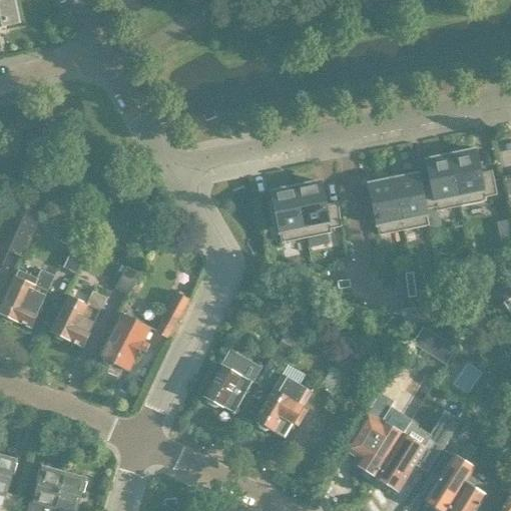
[(0,0),(0,25),(21,22),(16,0),(0,0)]
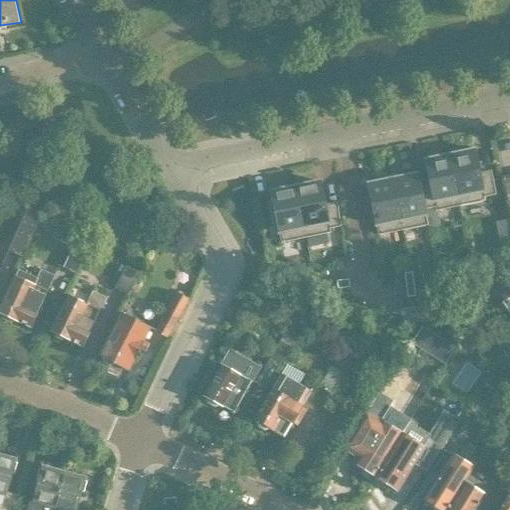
[(453,153),(451,153),(462,204),(486,199),(485,195),(481,171),(478,160),(477,154),(478,154),(478,153),(477,153),(477,152),(476,148),(466,150),(465,147),(453,150),(453,153)]
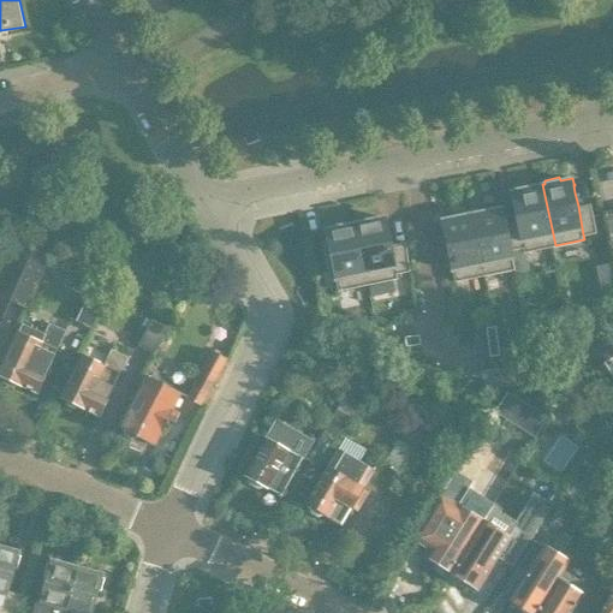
[(81,196),(87,206),(108,194),(102,183),(81,196)]
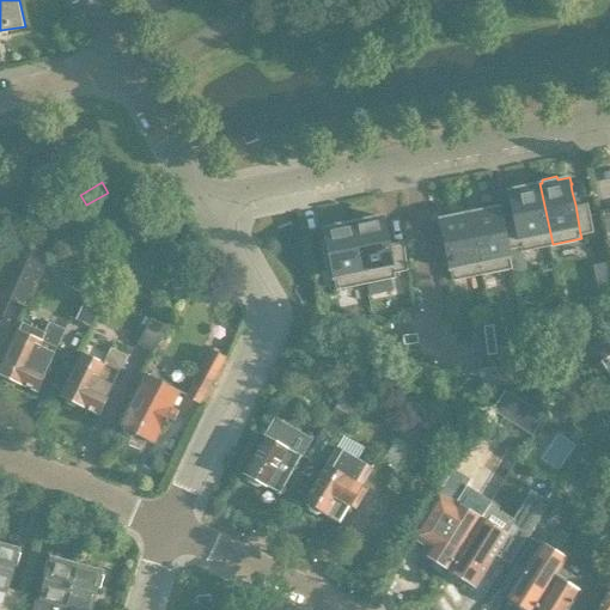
[(526,185),(511,189),(516,218),(523,250),(553,244),(540,183),(537,184),(536,184),(536,183),(534,183),(535,184),(526,185)]
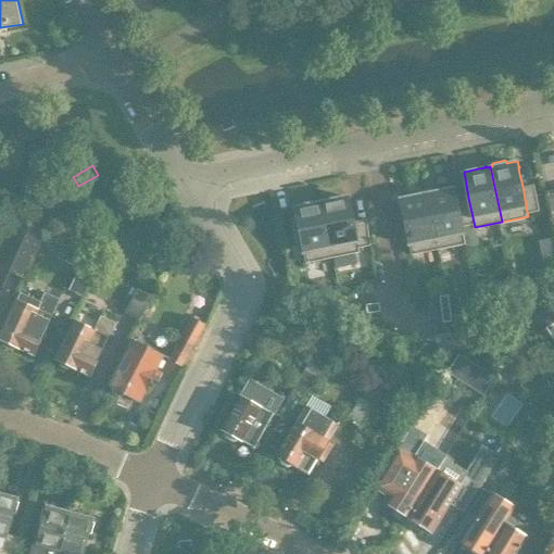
[(534,184),(523,186),(527,212),(540,210),(534,184)]
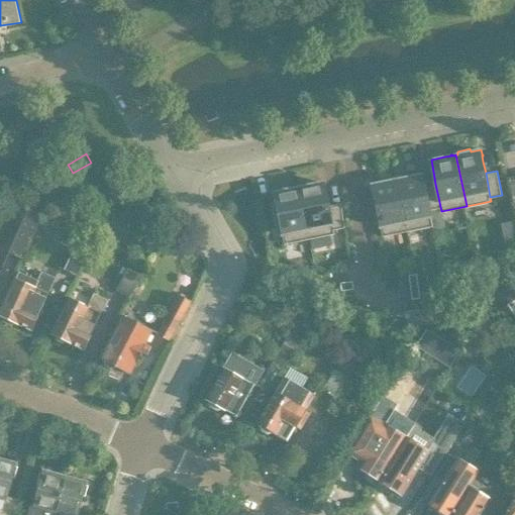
[(401,178),(398,179),(408,230),(433,225),(430,213),(425,186),(422,174),(409,177),(403,178),(402,177),(401,178)]
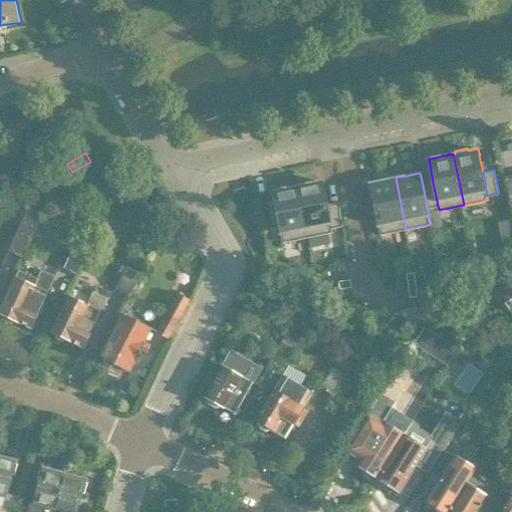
[(380,181),(370,183),(371,187),(371,188),(370,188),(371,189),(373,195),(373,198),(381,234),(406,229),(396,178),(394,178),(393,175),(380,178),(380,181)]
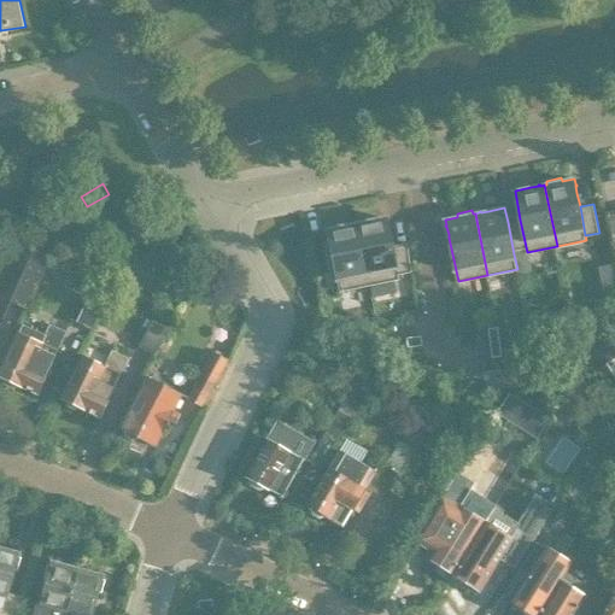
[(361,222),(358,223),(370,285),(400,279),(399,274),(393,245),(391,232),(388,224),(390,223),(390,222),(388,222),(387,217),(375,220),(374,216),(359,218),(361,222)]
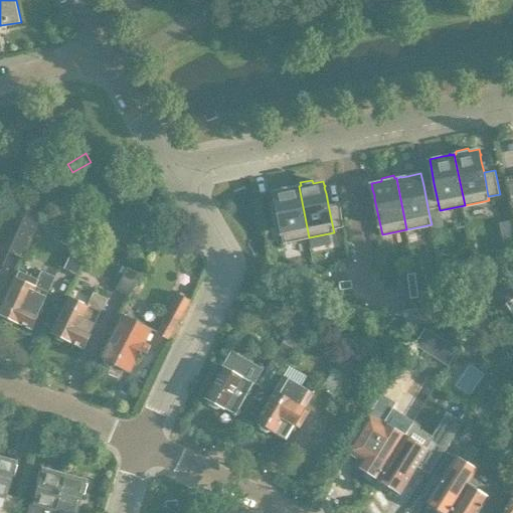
[(434,183),(423,185),(429,212),(440,210),(434,183)]
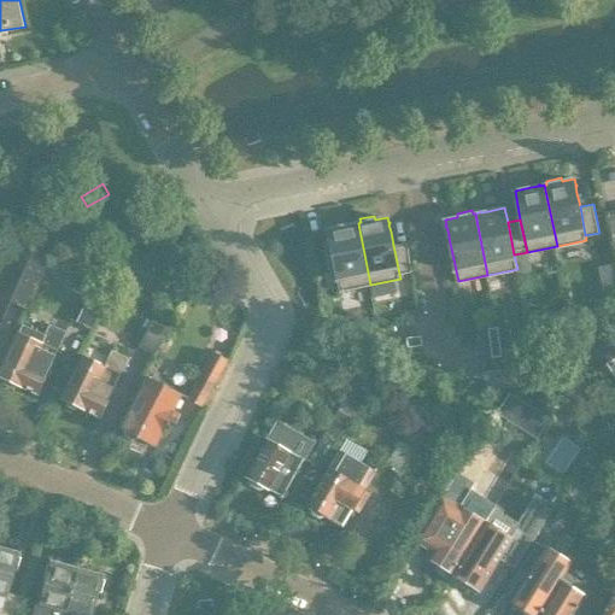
[(345,226),(328,229),(332,245),(328,245),(332,264),(335,263),(340,291),(370,285),(358,223),(355,223),(353,223),(353,222),(352,223),(352,224),(345,226)]
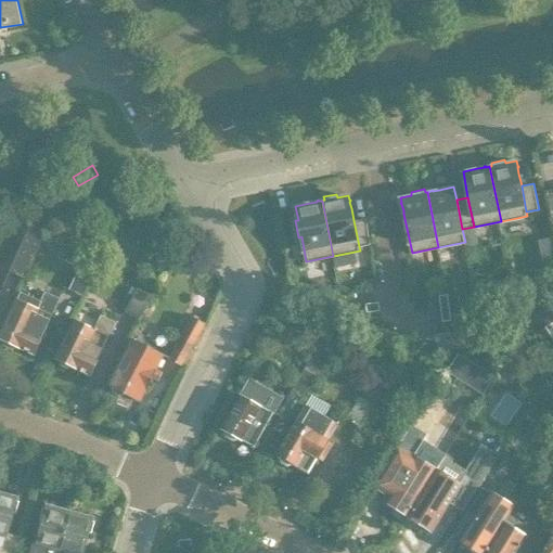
[(12,269),(25,275),(58,207),(43,201),(12,269)]
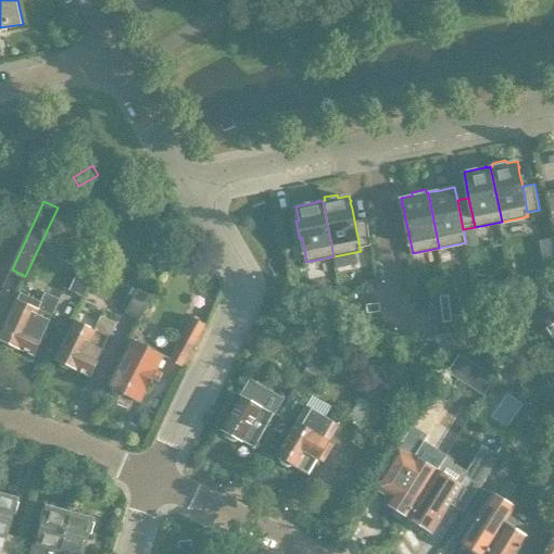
[(367,218),(354,221),(360,247),(372,243),(367,218)]
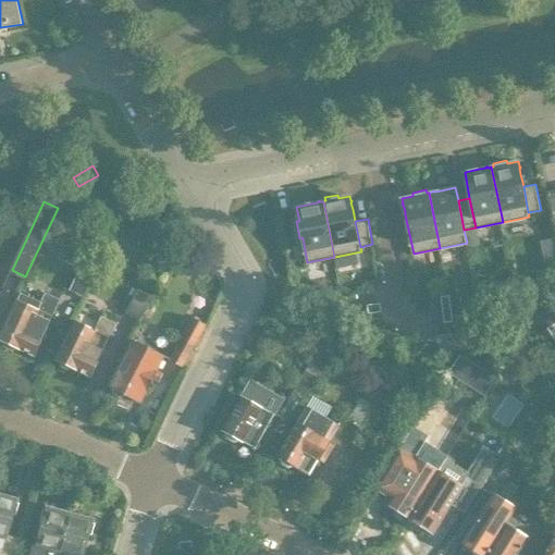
[(94,273),(100,260),(94,257),(87,270),(89,271),(94,273)]
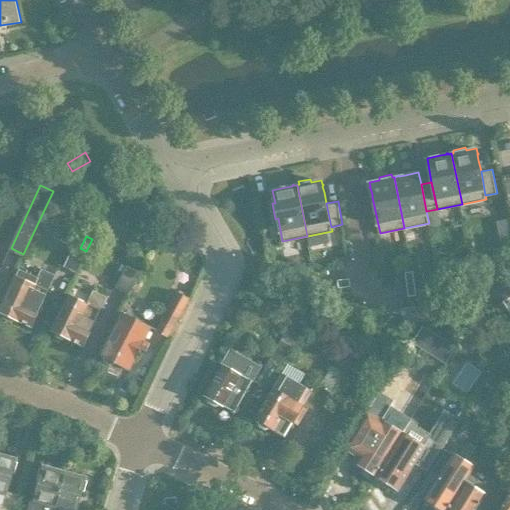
[(76,272),(86,251),(82,249),(80,248),(74,245),(63,265),(76,272)]
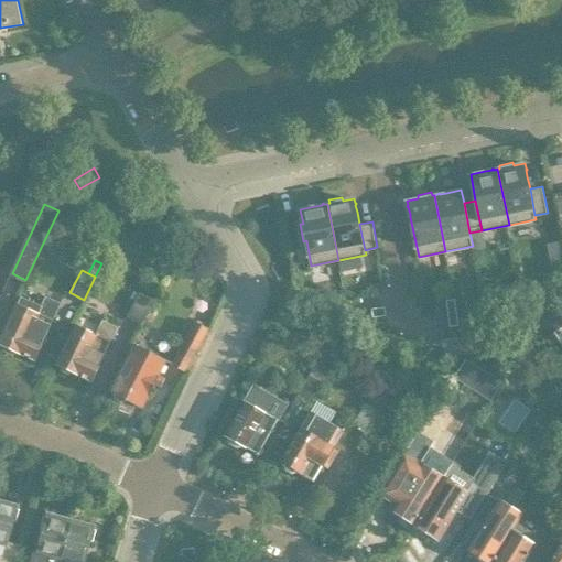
[(129,315),(142,322),(153,299),(143,293),(141,291),(129,315)]
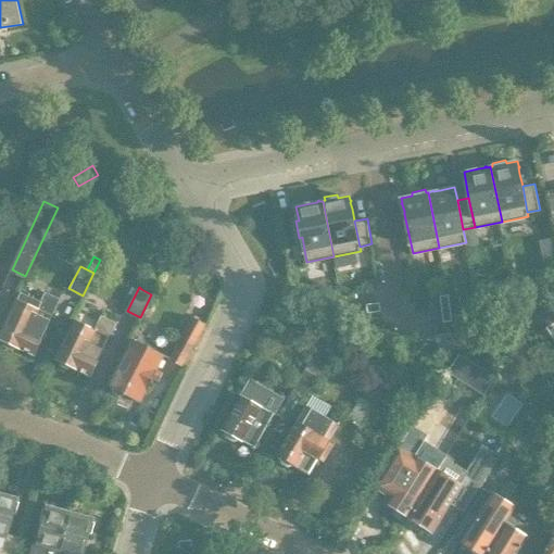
[(35,353),(61,298),(46,291),(41,300),(22,291),(0,338),(2,339),(5,344),(13,349),(19,347),(35,353)]
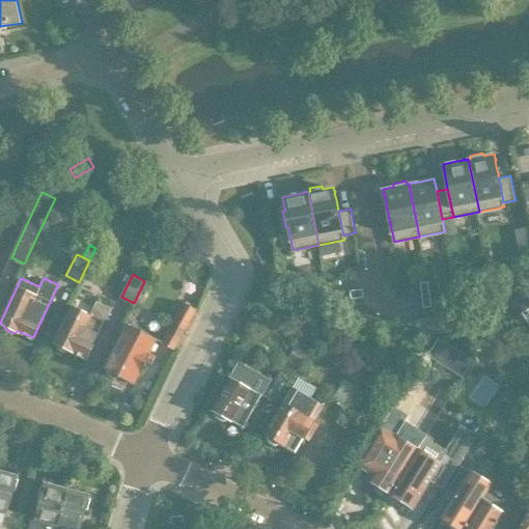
[(430,293),(429,280),(428,280),(421,281),(422,294),(430,293)]
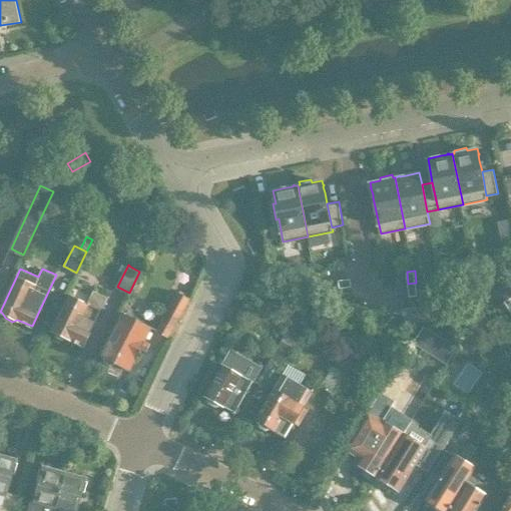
[(352,286),(351,278),(339,280),(340,288),(352,286)]
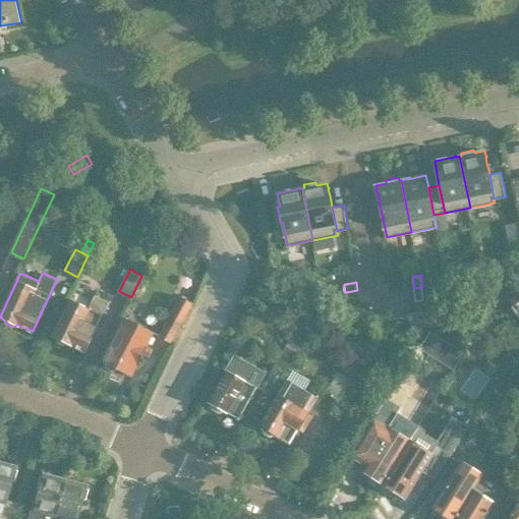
[(424,299),(422,287),(414,288),(416,300),(424,299)]
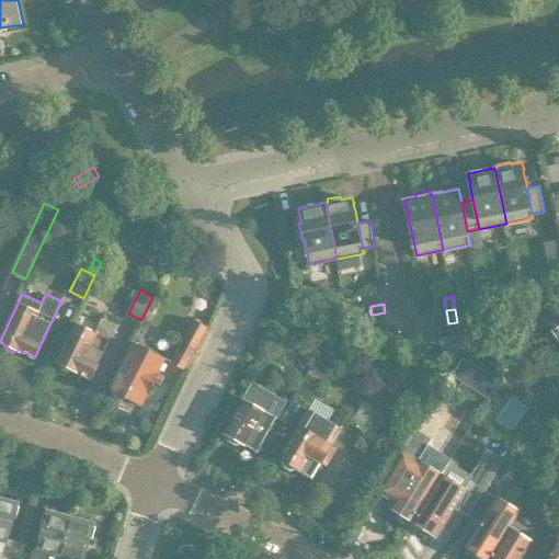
[(77,321),(57,361),(59,362),(63,368),(70,372),(76,371),(92,377),(117,324),(103,317),(97,331),(77,321)]
